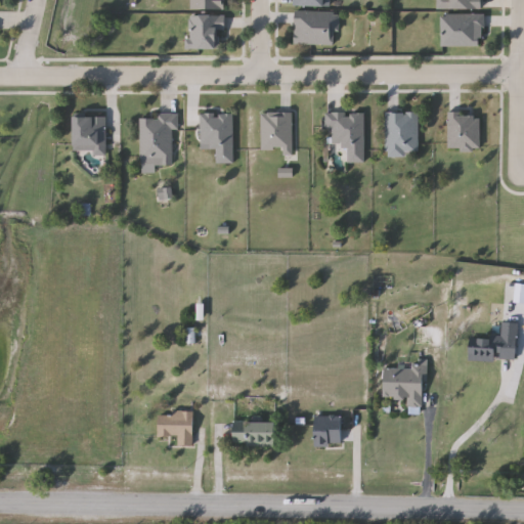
[(223,0),(223,10),(189,10),(189,0),(223,0)]
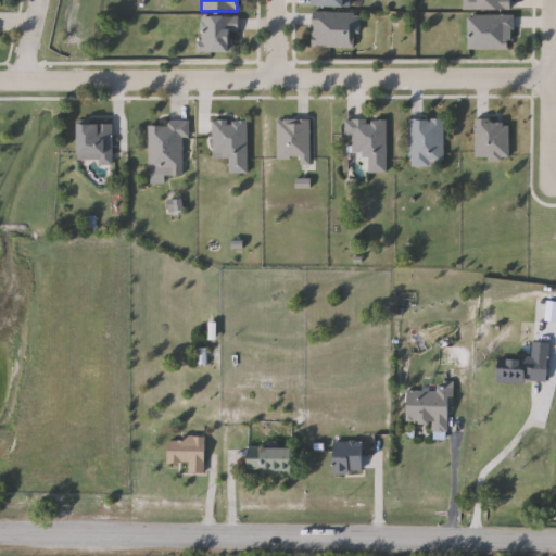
[(510,0),(510,11),(462,11),(462,0),(510,0)]
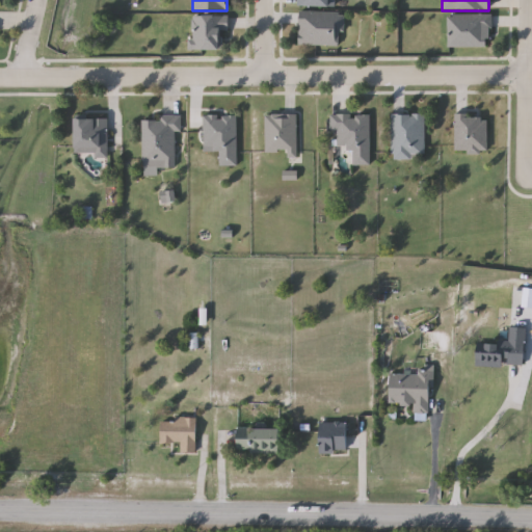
[(298,46),(298,12),(341,14),(341,47),(298,46)]
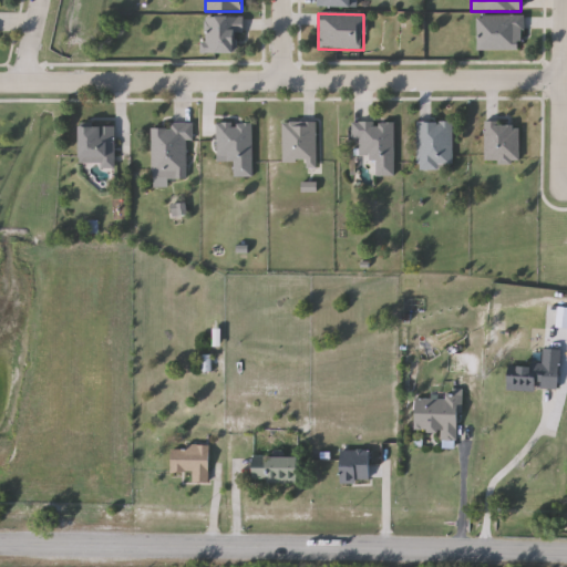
[(476,17),(522,17),(522,51),(476,51),(476,17)]
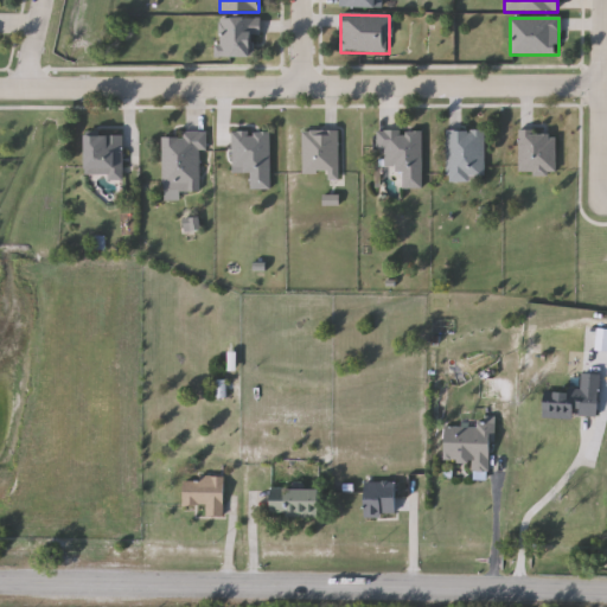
[(259,19),(259,57),(217,57),(217,19),(259,19)]
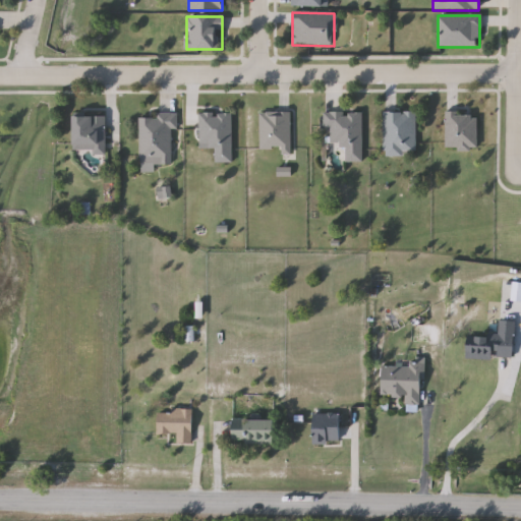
[(230,114),(230,165),(213,165),(213,148),(198,148),(198,114),(230,114)]
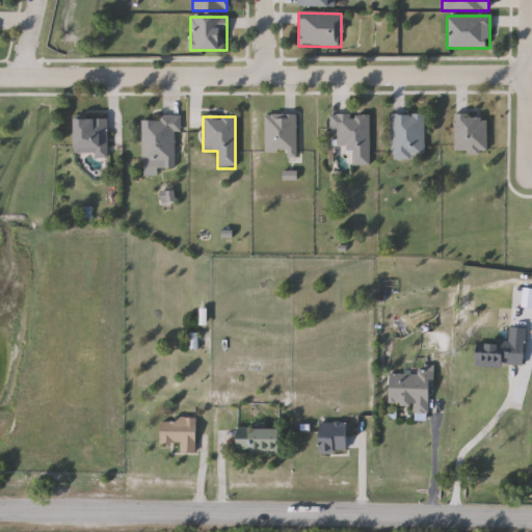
[(295,116),(295,155),(264,155),(264,116),(295,116)]
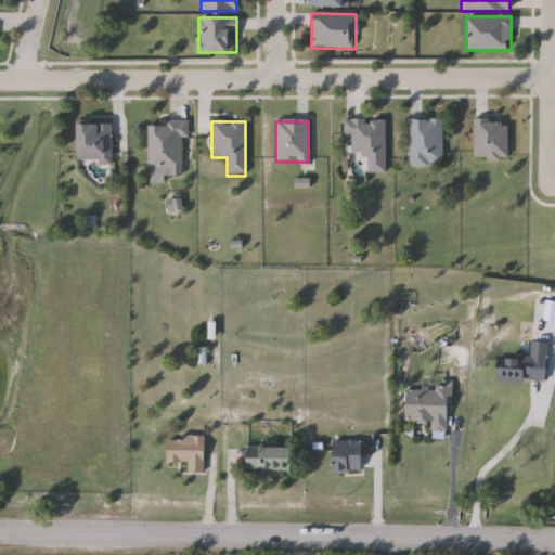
[(366,157),(345,157),(345,121),(385,121),(385,173),(366,173),(366,157)]
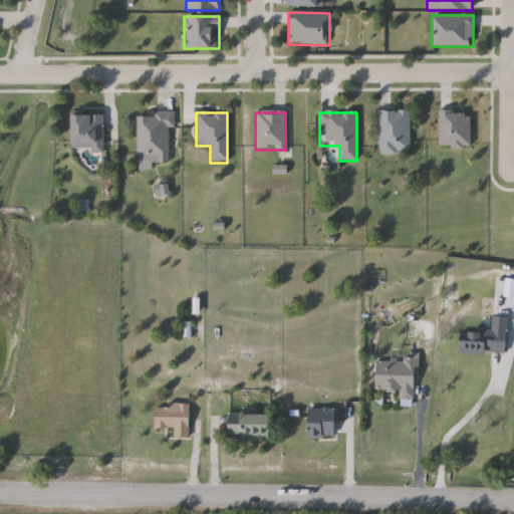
[(410,112),(410,155),(378,155),(378,112),(410,112)]
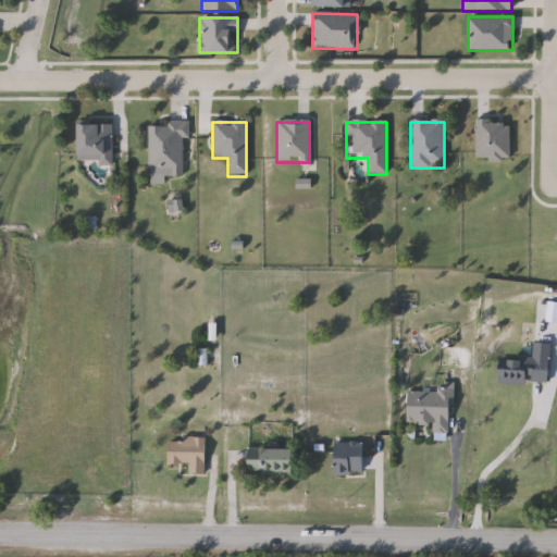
[(475,161),(475,122),(509,122),(509,161),(475,161)]
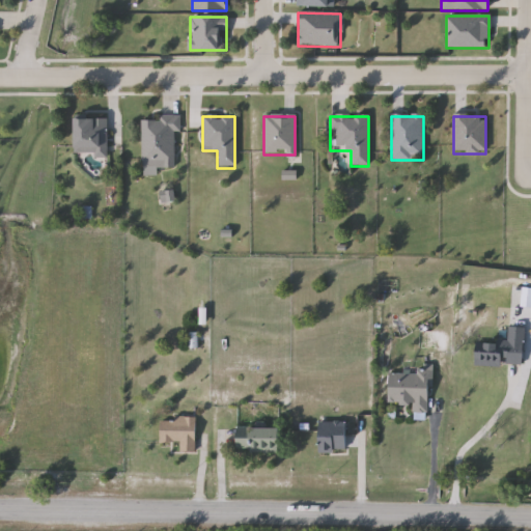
[(173,134),(173,169),(156,169),(156,162),(141,162),(141,122),(159,122),(159,117),(179,117),(179,134),(173,134)]
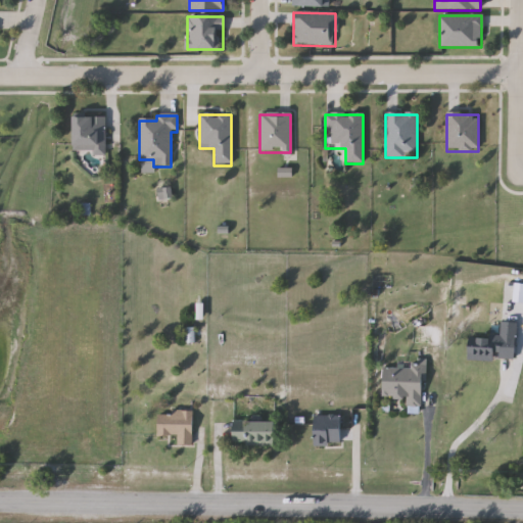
[(74,117),(105,117),(105,150),(74,150),(74,117)]
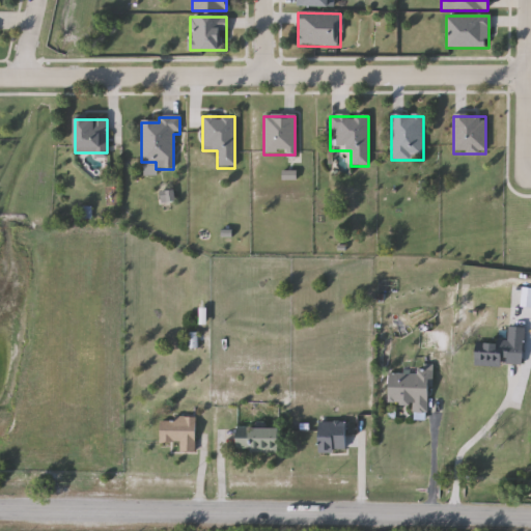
[(525,329),(524,368),(475,366),(476,342),(507,344),(507,328),(525,329)]
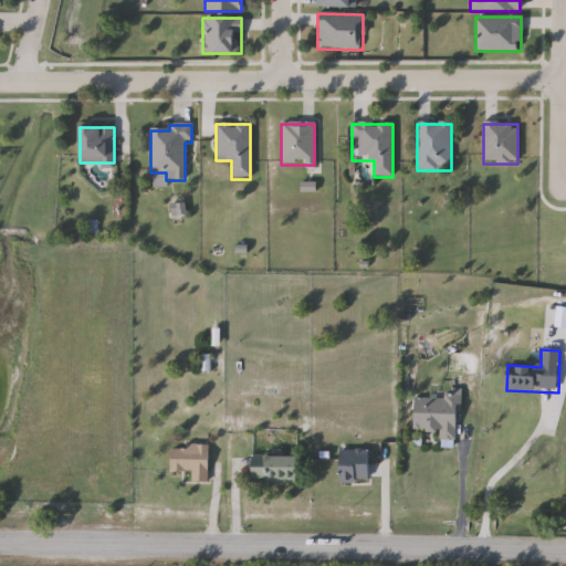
[(439,441),(439,432),(412,431),(413,397),(459,399),(458,442),(439,441)]
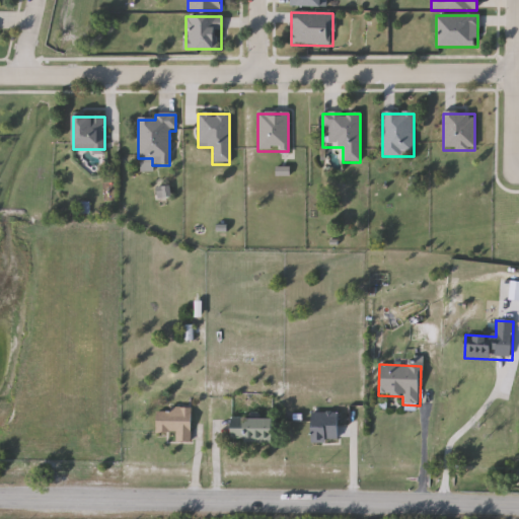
[(191,410),(191,443),(175,443),(175,433),(155,433),(155,410),(191,410)]
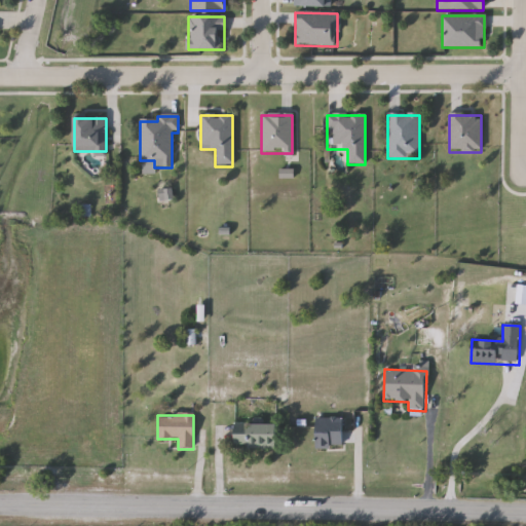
[(316,419),(343,419),(343,449),(316,449),(316,419)]
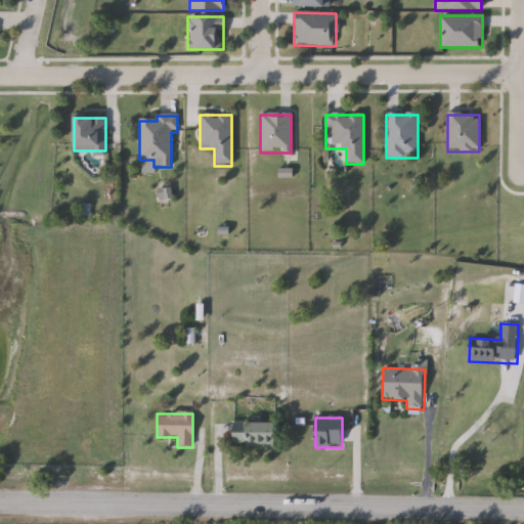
[(276,424),(276,446),(234,446),(234,424),(276,424)]
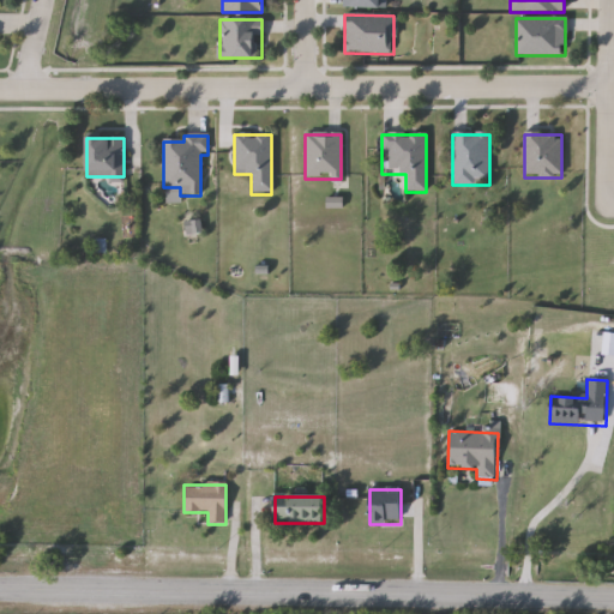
All buildings are outlined.
